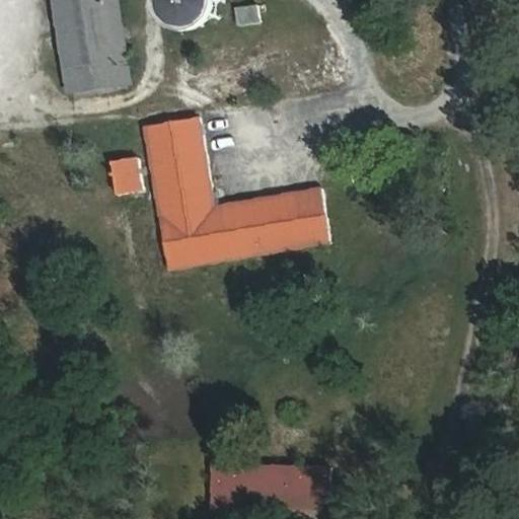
[(132,87),(121,0),(52,0),(64,95),(132,87)]
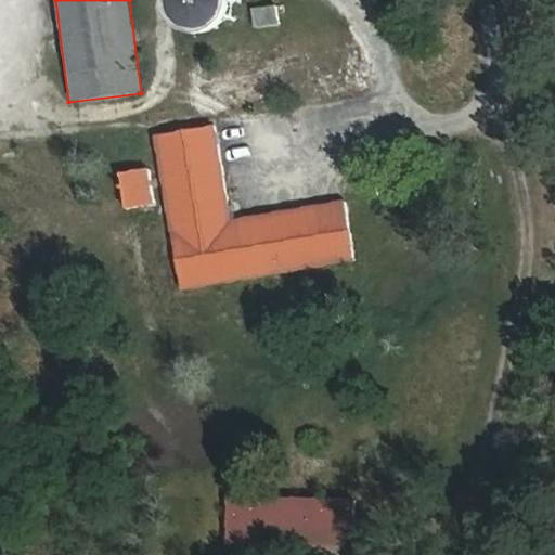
[(186,0),(201,40),(246,26),(237,0),(186,0)]
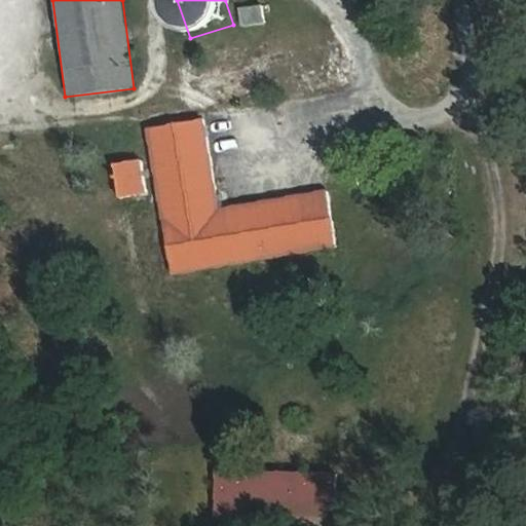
[(238,9),(242,27),(265,22),(261,4),(238,9)]
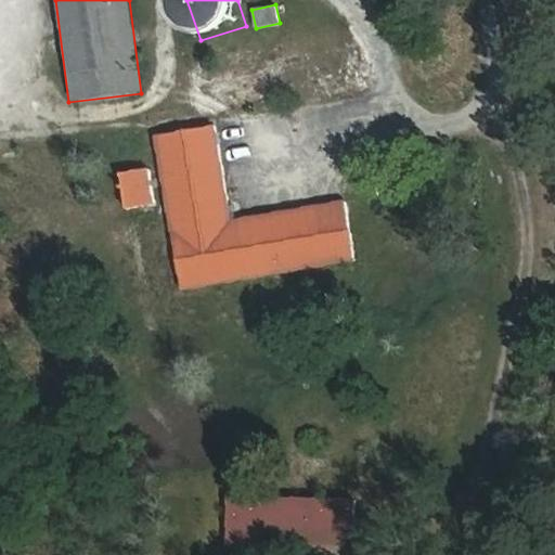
[(179,288),(358,263),(349,201),(231,217),(218,125),(157,133),(179,288)]
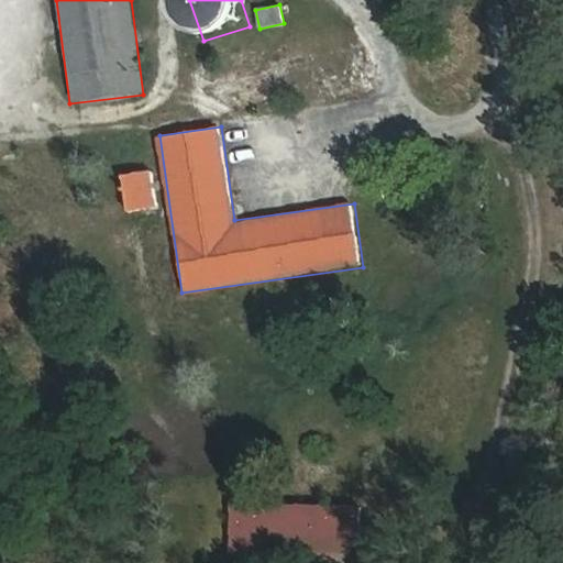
[(122,175),(129,213),(158,208),(152,169),(122,175)]
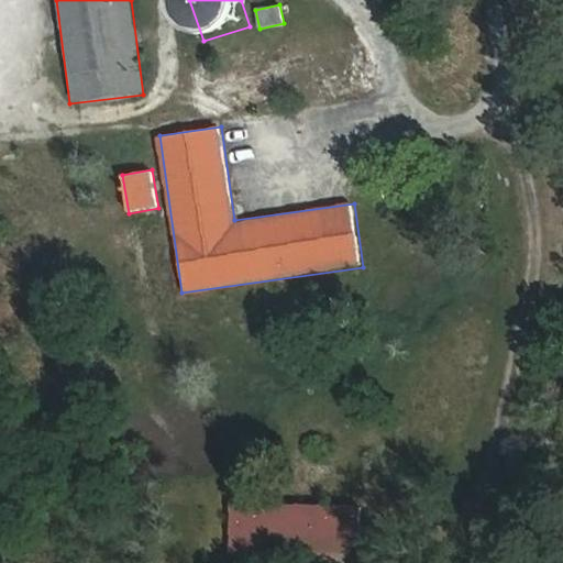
[(362,505),(231,503),(231,554),(361,558),(362,505)]
